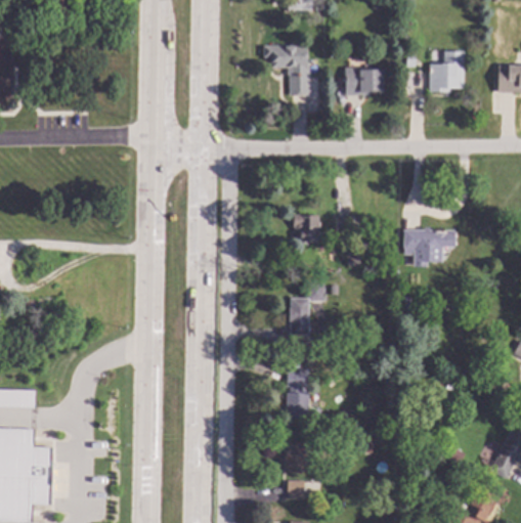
[(313,0),(313,10),(289,9),(289,0),(313,0)]
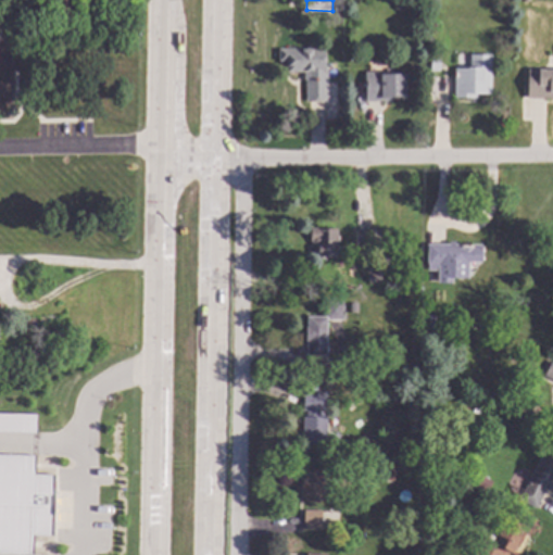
[(15,19),(11,23),(5,17),(10,13),(15,19)]
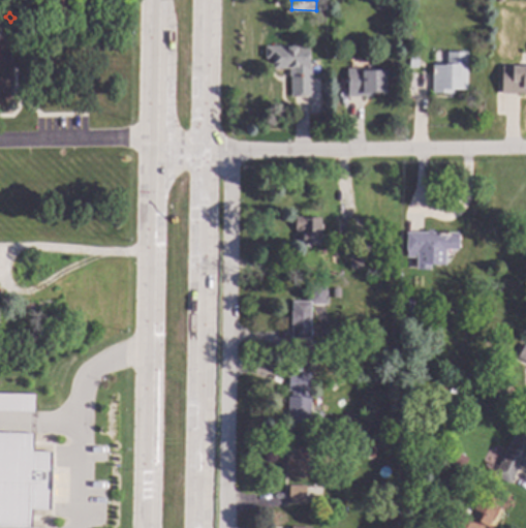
[(10,60),(12,60),(11,98),(0,97),(0,34),(11,34),(10,60)]
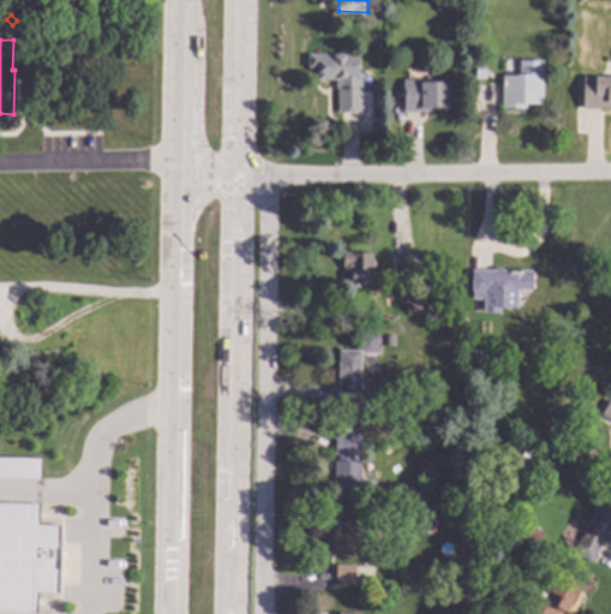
[(360,75),(364,75),(364,111),(339,111),(339,87),(337,87),(337,78),(318,78),(317,66),(309,66),(309,53),(360,52),(360,75)]
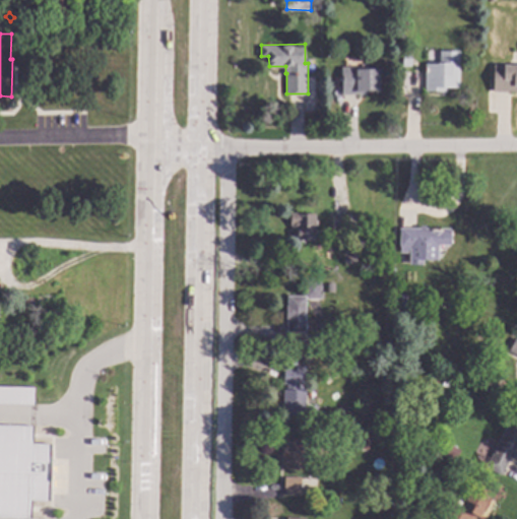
[(461,86),(447,86),(447,89),(426,90),(426,63),(440,63),(440,51),(460,51),(461,86)]
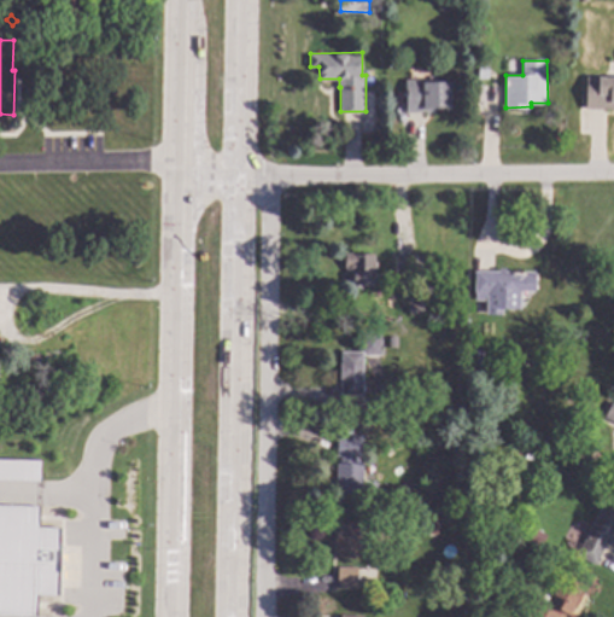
[(490,77),(478,77),(478,67),(490,67),(490,77)]
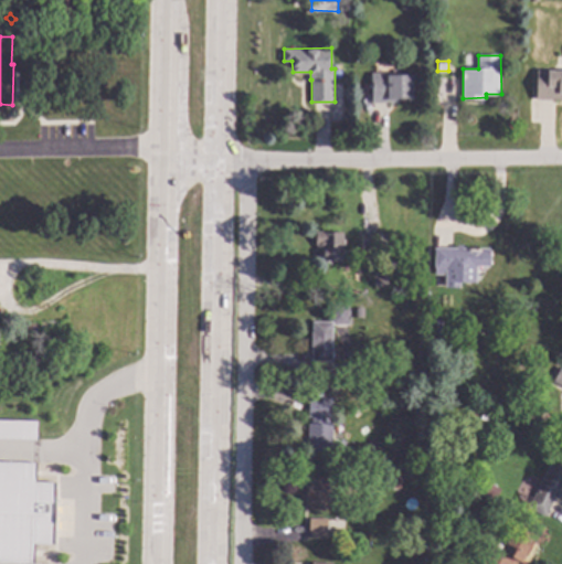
[(561,99),(538,99),(537,68),(561,68),(561,99)]
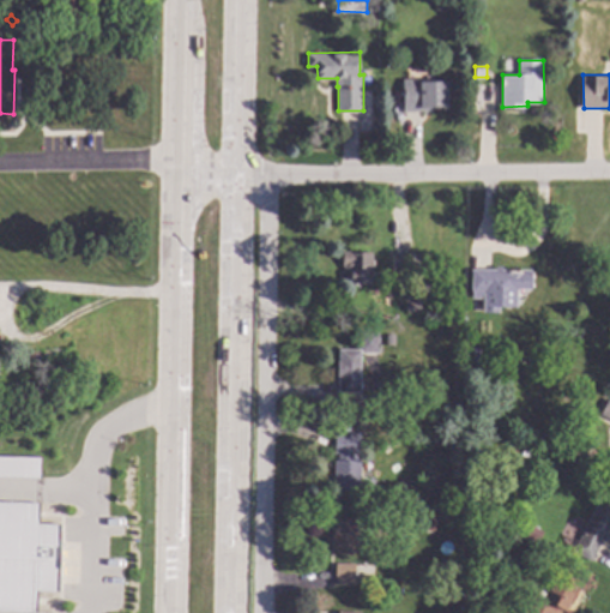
[(423,80),(448,80),(450,106),(433,106),(433,110),(405,110),(404,77),(423,77),(423,80)]
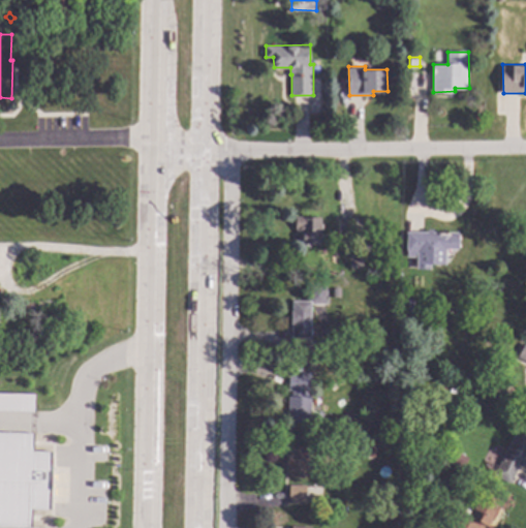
[(322,217),(321,244),(301,244),(301,231),(300,231),(296,228),(297,216),(322,217)]
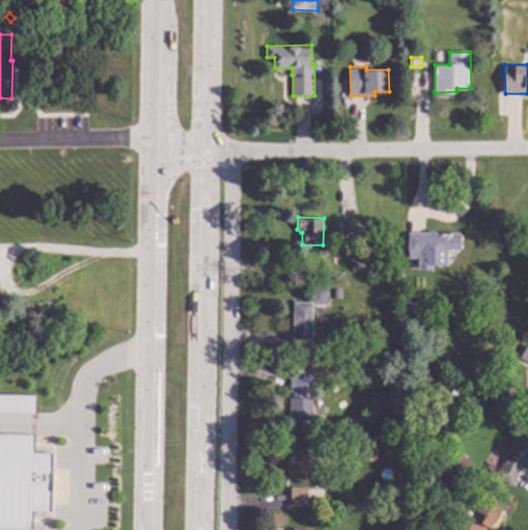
[(340,234),(364,234),(364,220),(340,219),(340,234)]
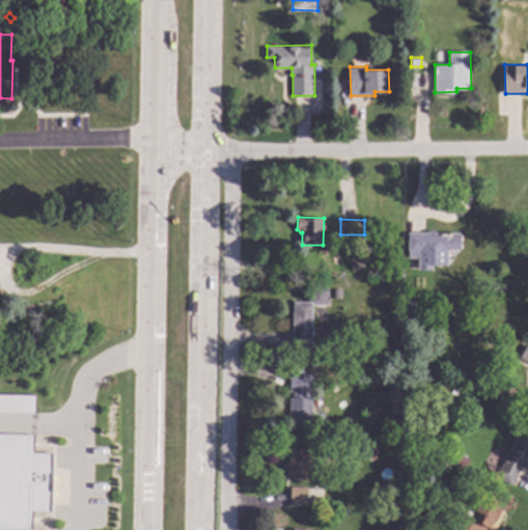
[(441,231),(441,232),(460,232),(460,234),(463,234),(462,251),(423,250),(423,258),(410,257),(411,233),(414,233),(414,230),(441,231)]
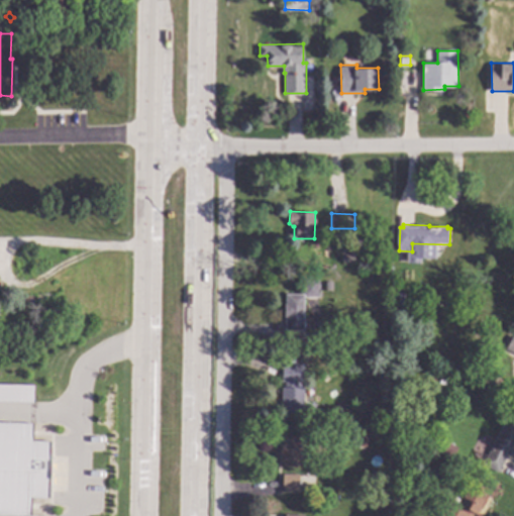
[(356,253),(355,263),(342,263),(342,253),(356,253)]
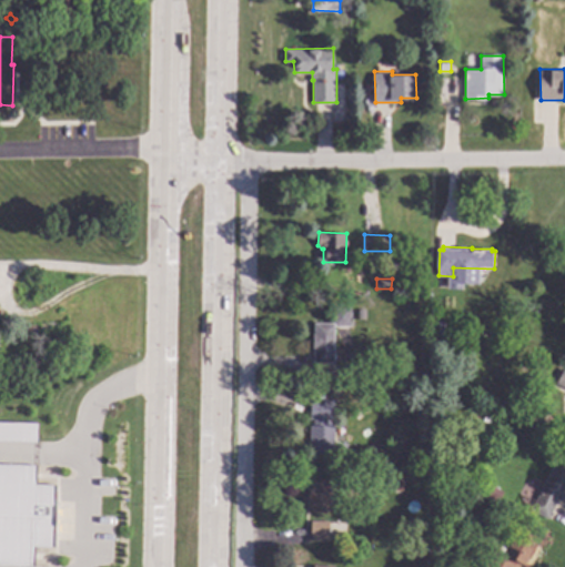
[(352,306),(351,325),(336,324),(334,362),(314,362),(314,347),(313,347),(314,323),(333,323),(334,306),(352,306)]
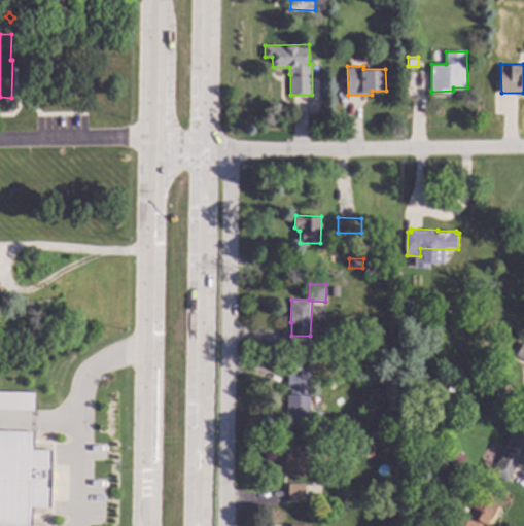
[(341,285),(340,295),(332,294),(333,284),(341,285)]
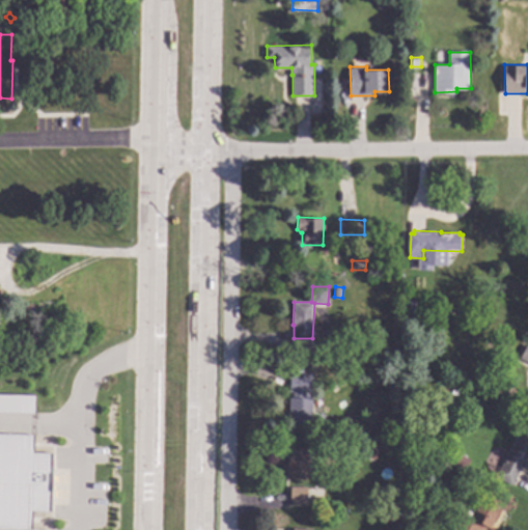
[(338,338),(351,338),(350,347),(338,347),(338,338)]
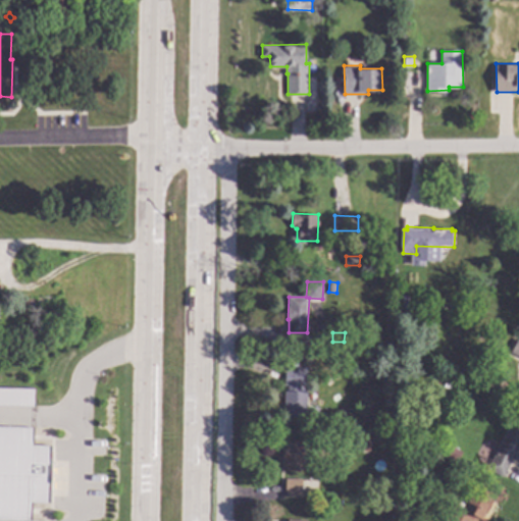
[(308,367),(307,384),(302,384),(301,391),(309,391),(308,416),(283,415),(284,391),(289,391),(289,384),(286,384),(286,366),(308,367)]
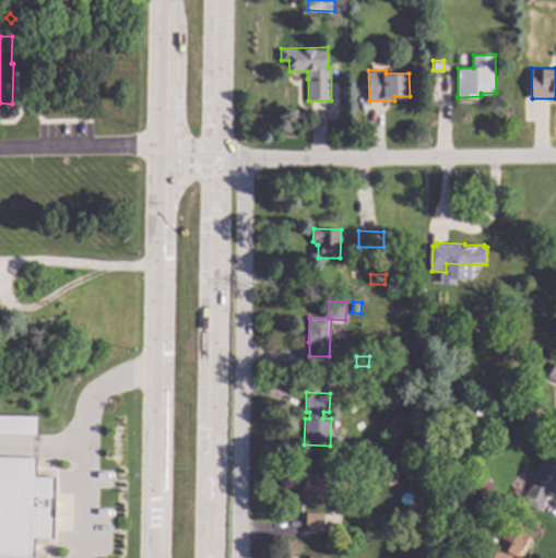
[(0,436),(0,417),(37,418),(37,437),(0,436)]
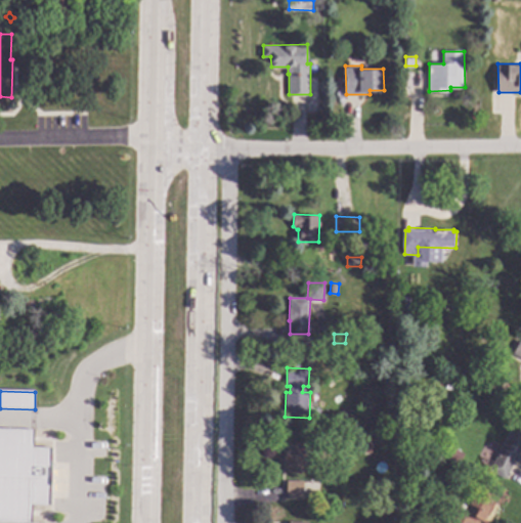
[(520,463),(515,461),(507,477),(490,469),(514,422),(520,425),(520,463)]
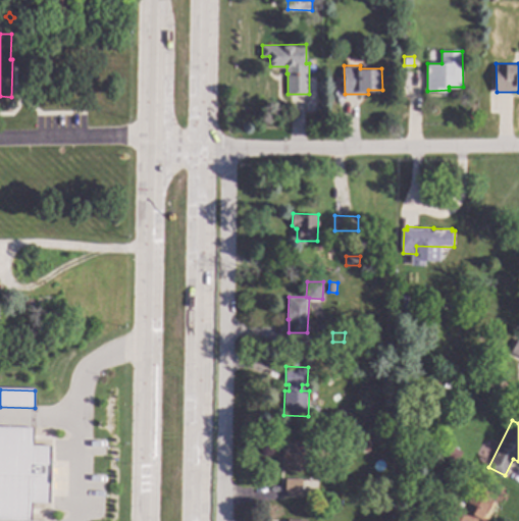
[(0,520),(31,520),(32,503),(48,503),(50,448),(33,448),(34,429),(0,428),(0,520)]
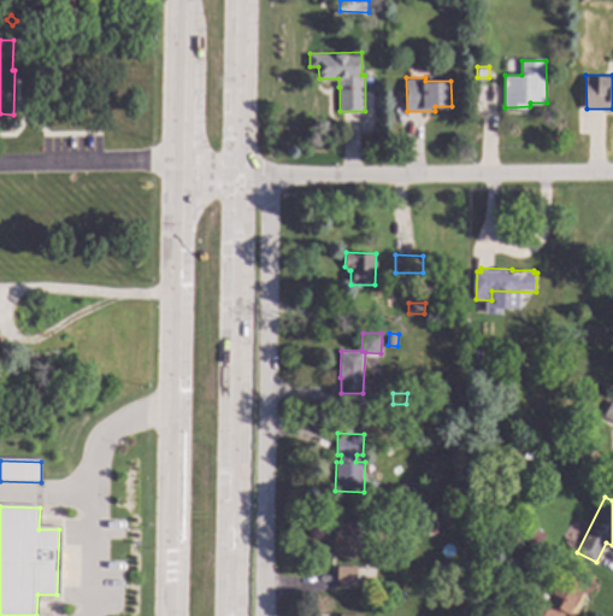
[(440,532),(429,532),(429,514),(440,514),(440,532)]
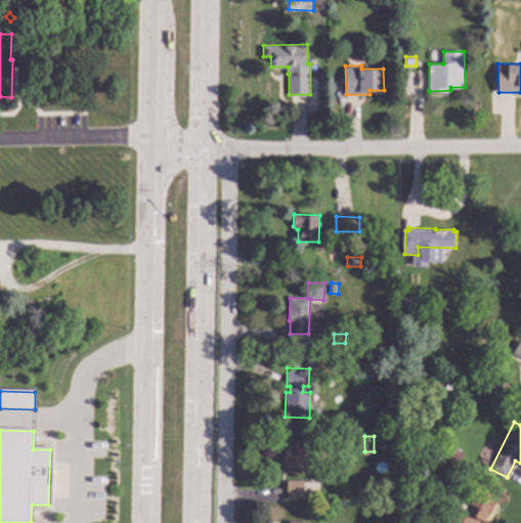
[(305,442),(304,472),(284,471),(285,441),(305,442)]
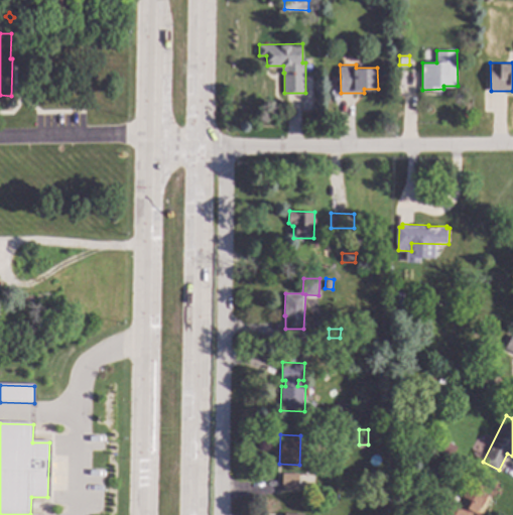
[(299,473),(299,490),(282,490),(283,472),(299,473)]
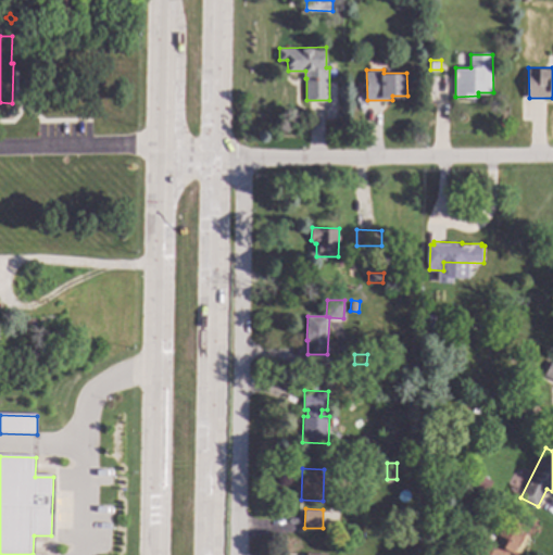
[(528,526),(515,553),(511,551),(507,554),(469,554),(478,539),(495,547),(498,543),(494,542),(507,515),(528,526)]
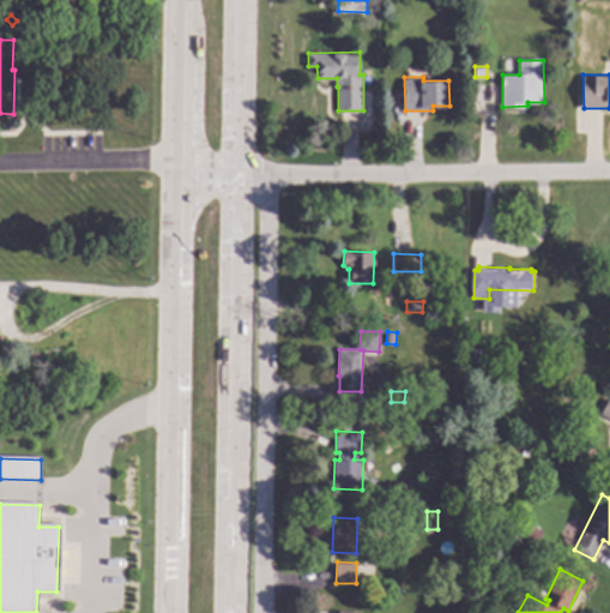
[(475,580),(470,588),(461,584),(466,576),(475,580)]
